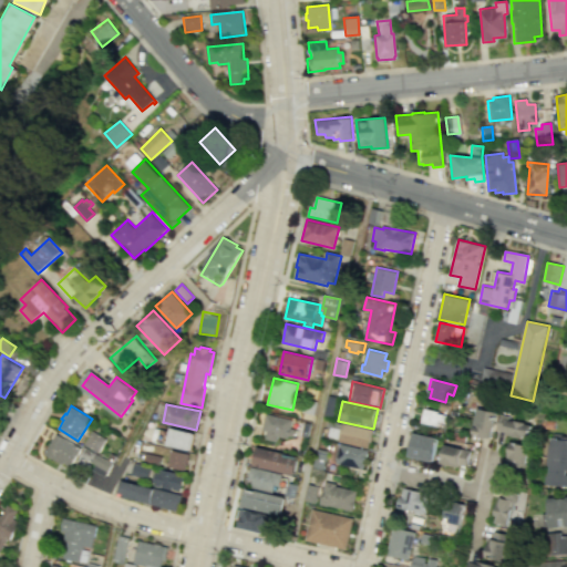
[(437,426),(440,419),(445,421),(446,415),(440,413),(441,412),(426,409),(423,422),(437,426)]
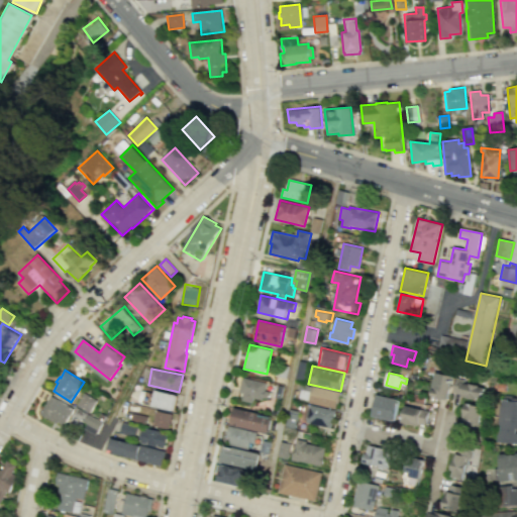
[(447,400),(452,377),(436,373),(430,396),(447,400)]
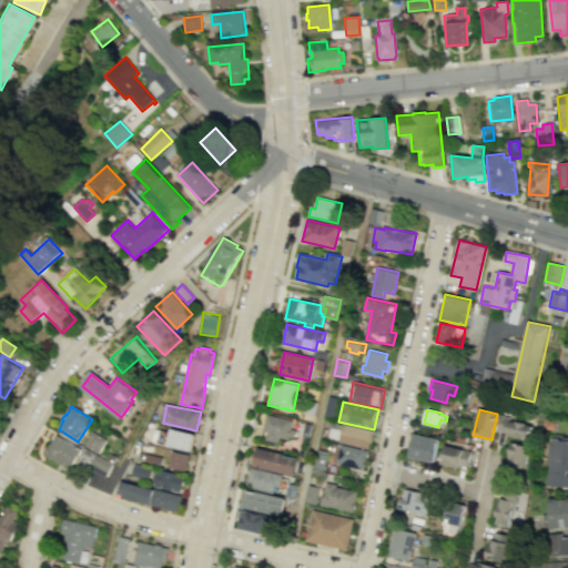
[(266,414),(263,432),(267,433),(265,440),(277,443),(279,437),(288,439),(290,436),(296,438),(298,429),(292,428),(294,419),(266,414)]
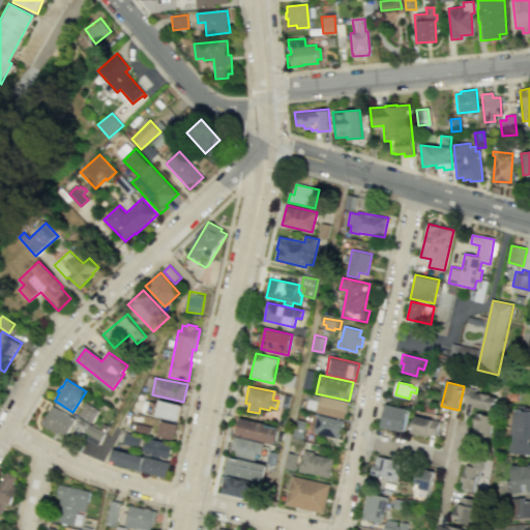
[(496,409),(490,408),(489,411),(470,407),(471,404),(464,403),(468,387),(475,388),(474,392),(498,398),(496,409)]
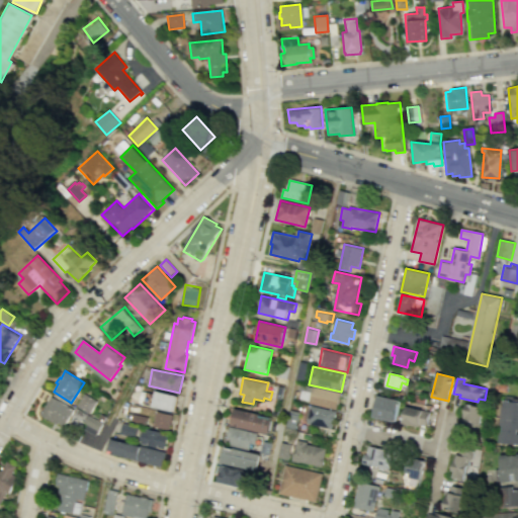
[(337,410),(341,393),(314,386),(310,404),(337,410)]
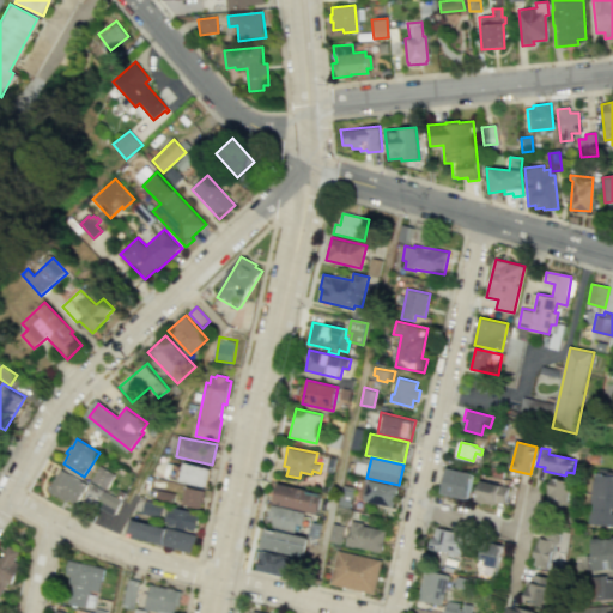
[(211,468),(184,462),(184,466),(174,463),(170,478),(206,487),(211,468)]
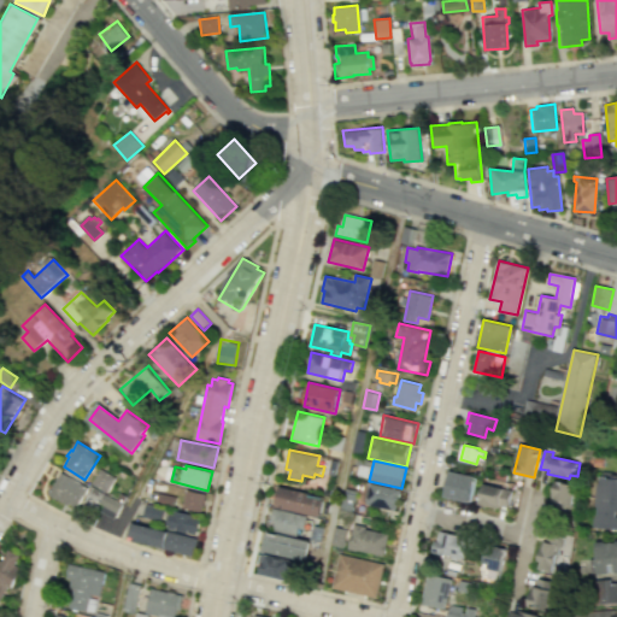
[(107,493),(117,477),(101,469),(92,485),(107,493)]
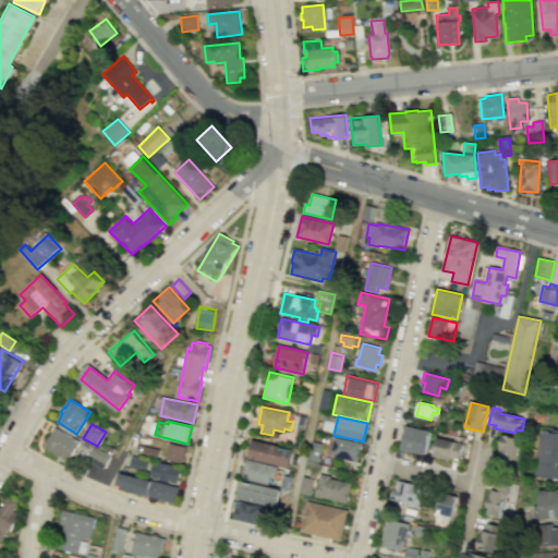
[(425,455),(431,431),(407,426),(402,449),(425,455)]
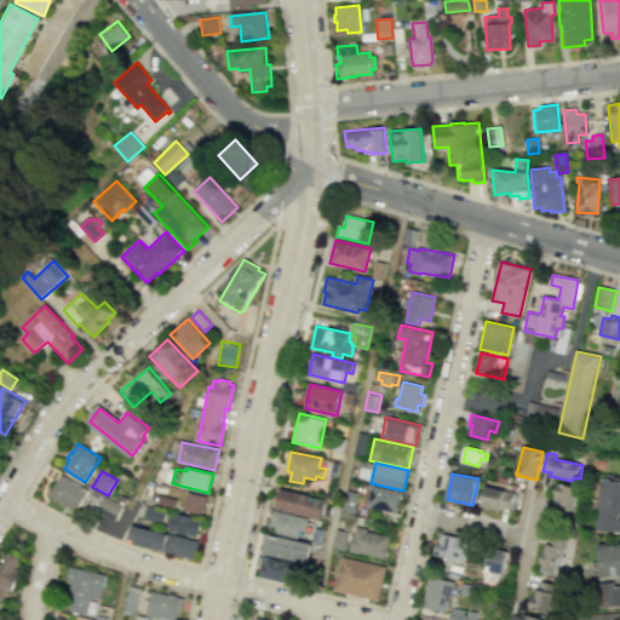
[(49,498),(69,509),(70,505),(78,510),(87,493),(61,477),(49,498)]
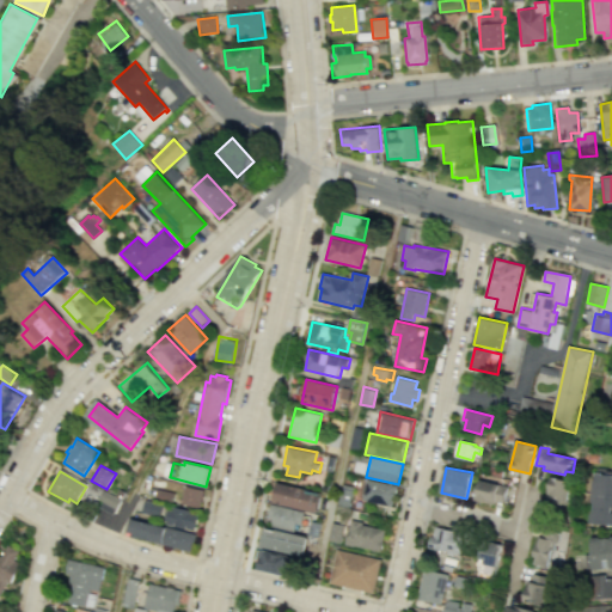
[(611,525),(611,475),(593,473),(589,524),(611,525)]
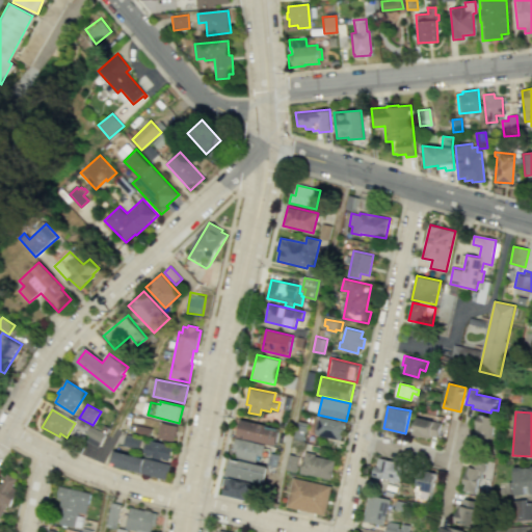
[(497,419),(480,415),(476,433),(494,437),(497,419)]
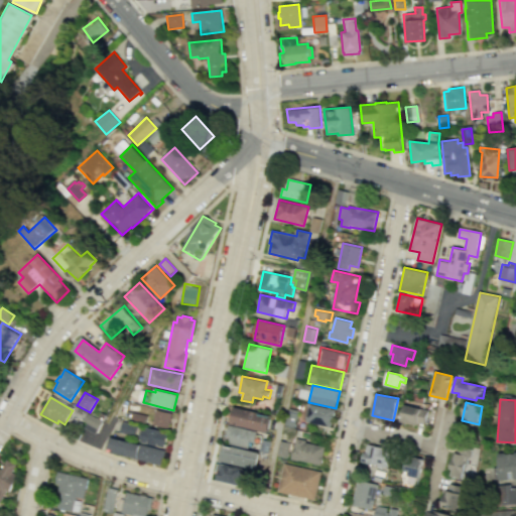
[(332,427),(336,409),(309,404),(305,421),(332,427)]
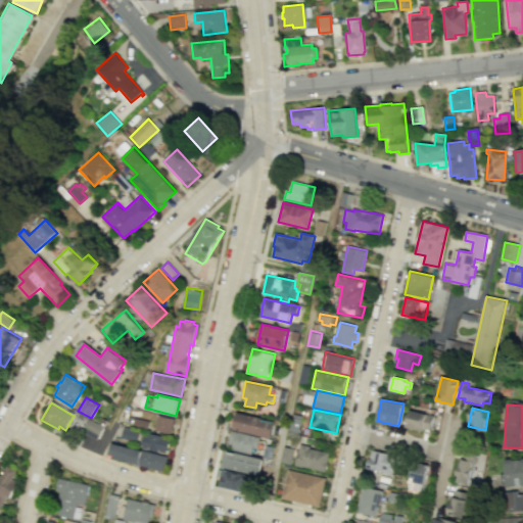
[(423,431),(424,429),(431,431),(434,416),(410,410),(406,427),(423,431)]
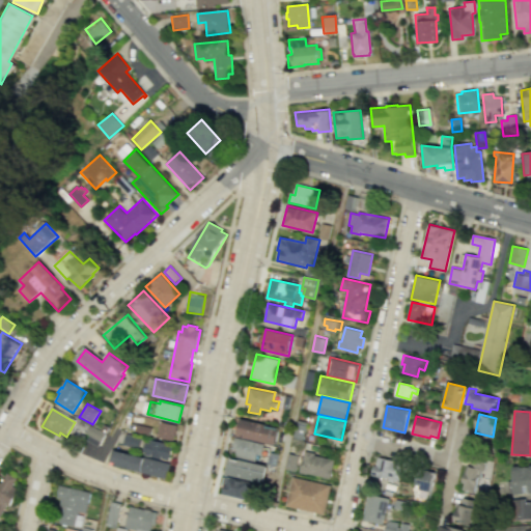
[(268,425),(242,419),(238,437),(277,445),(280,430),(267,427),(268,425)]
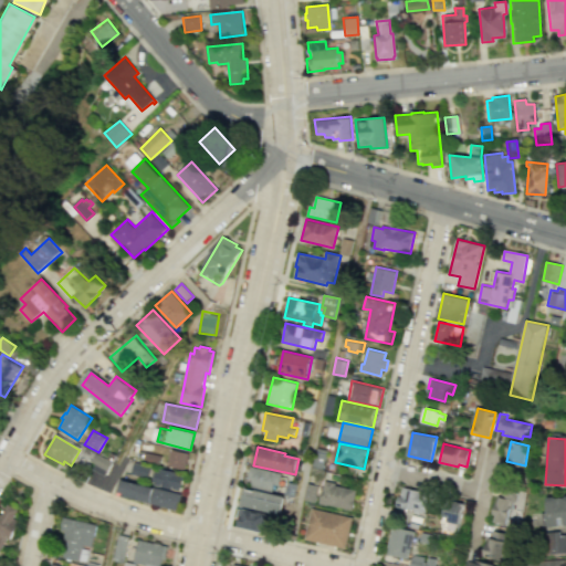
[(315,447),(326,449),(323,467),(312,464),(315,447)]
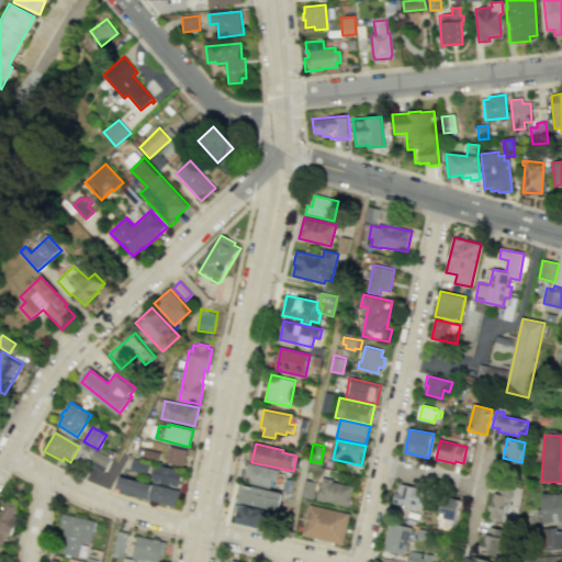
[(113,460),(89,446),(83,454),(94,461),(91,465),(104,473),(113,460)]
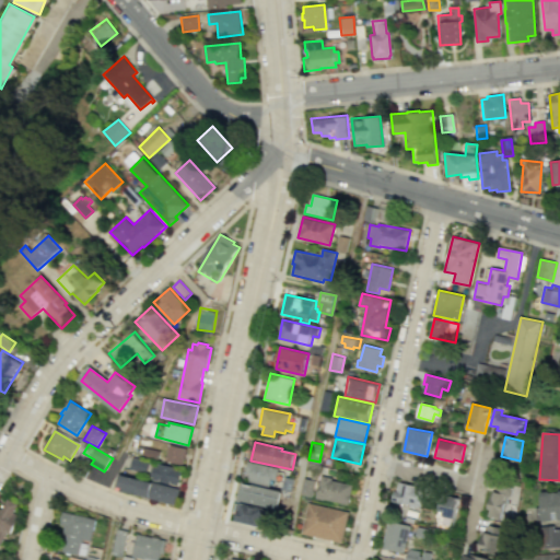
[(170,444),(165,462),(183,465),(187,448),(170,444)]
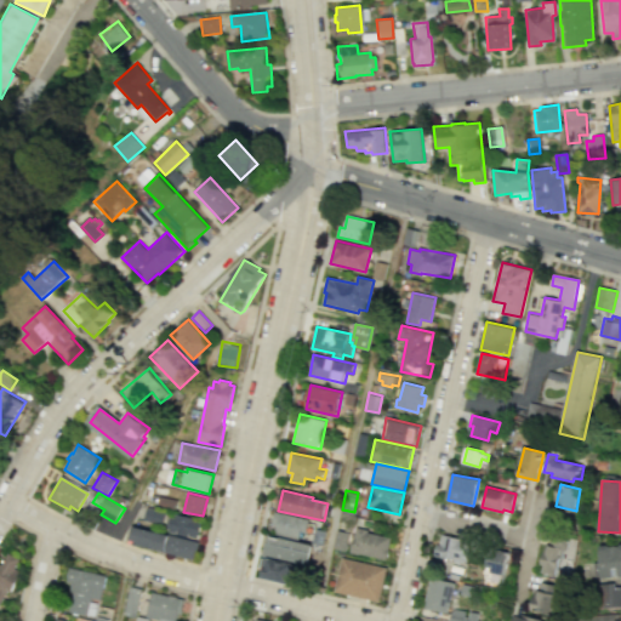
[(178,500),(160,496),(158,505),(176,510),(178,500)]
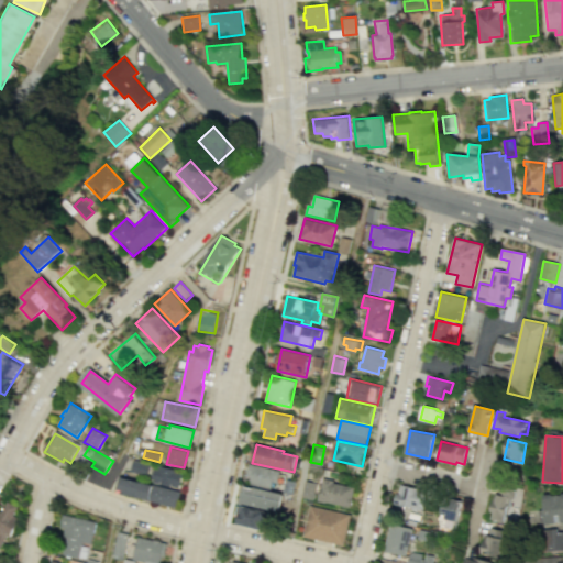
[(148,476),(151,463),(134,460),(131,473),(148,476)]
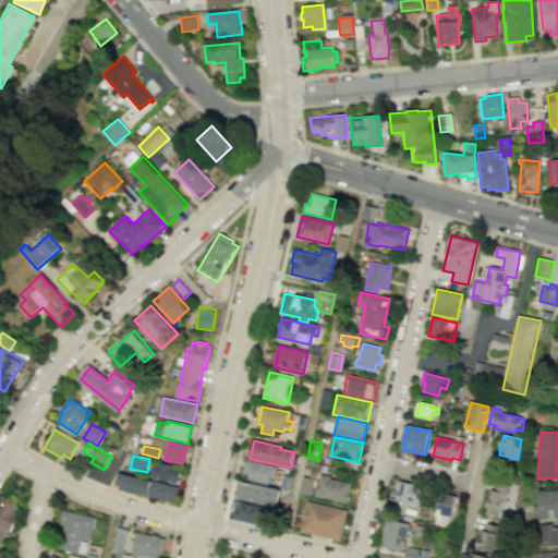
[(247,460),(245,471),(249,472),(246,481),(269,485),(270,477),(276,478),(278,466),(247,460)]
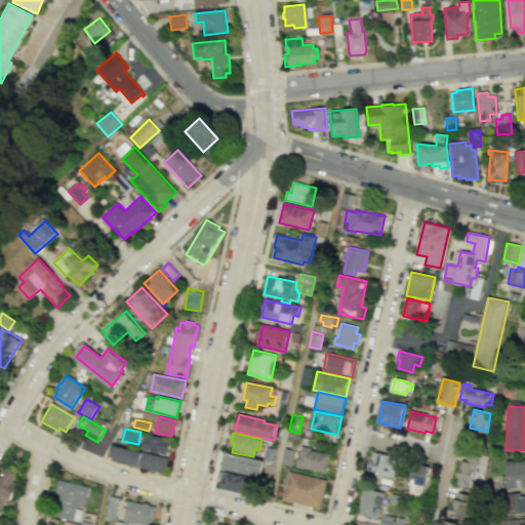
[(171,439),(145,434),(142,449),(168,455),(171,439)]
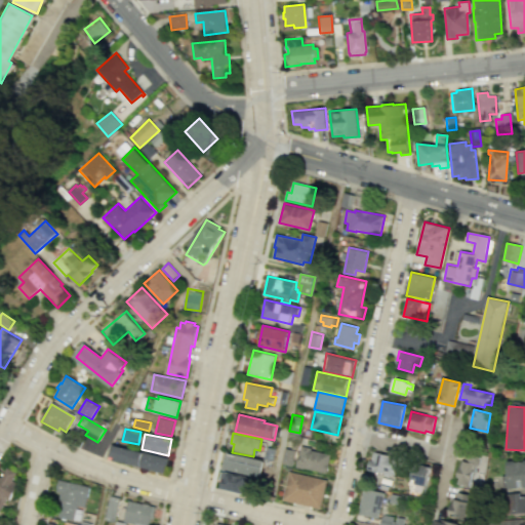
[(165,473),(169,457),(114,445),(113,451),(109,450),(108,456),(110,456),(110,459),(165,473)]
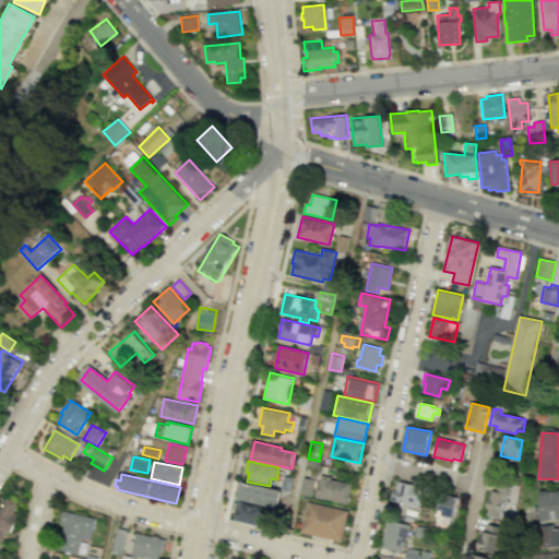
[(283,474),(294,476),(290,490),(285,489),(286,487),(281,485),(283,474)]
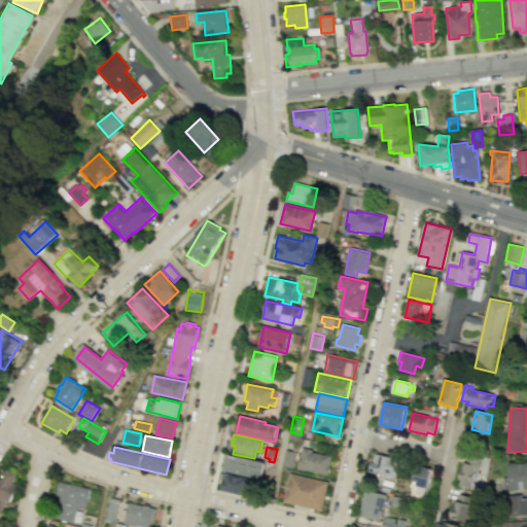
[(328,476),(332,457),(313,452),(313,450),(303,448),(299,469),(328,476)]
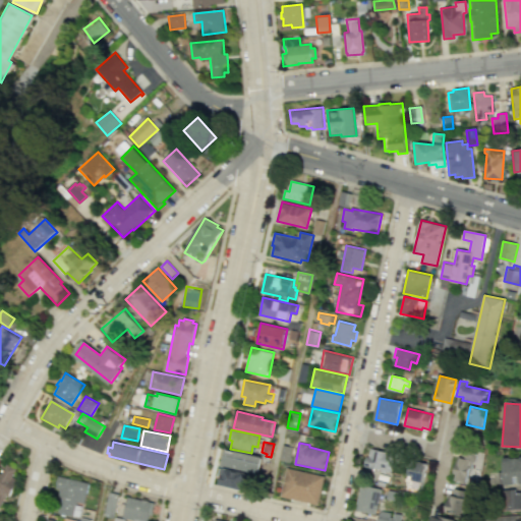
[(283,445),(280,460),(291,462),(294,447),(283,445)]
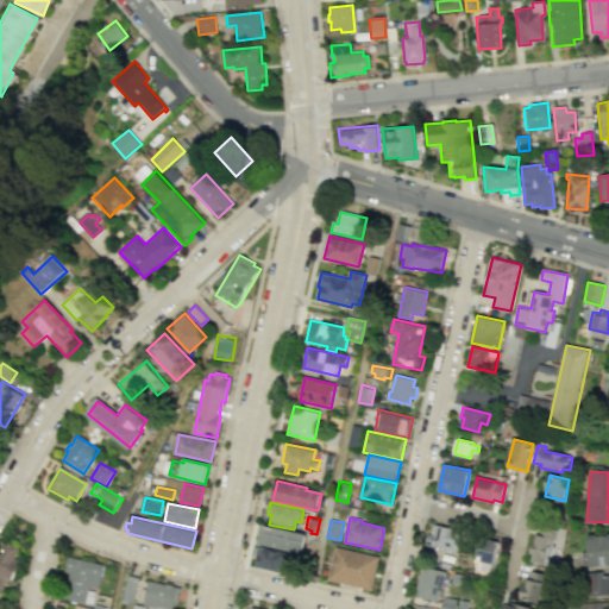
[(459,553),(427,546),(429,533),(432,533),(433,523),(457,528),(454,539),(462,540),(459,553)]
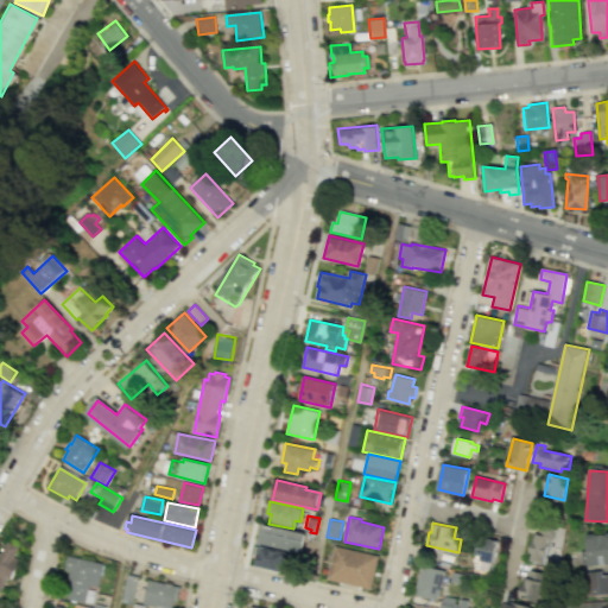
[(306,533),(264,524),(259,544),(302,553),(306,533)]
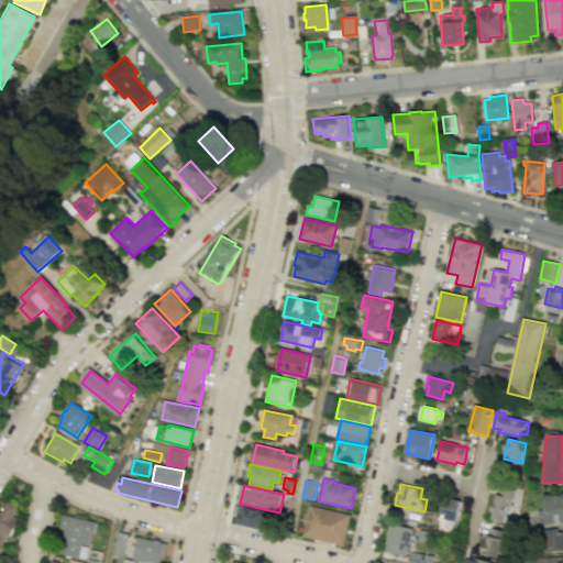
[(514,489),(498,485),(496,494),(511,497),(514,489)]
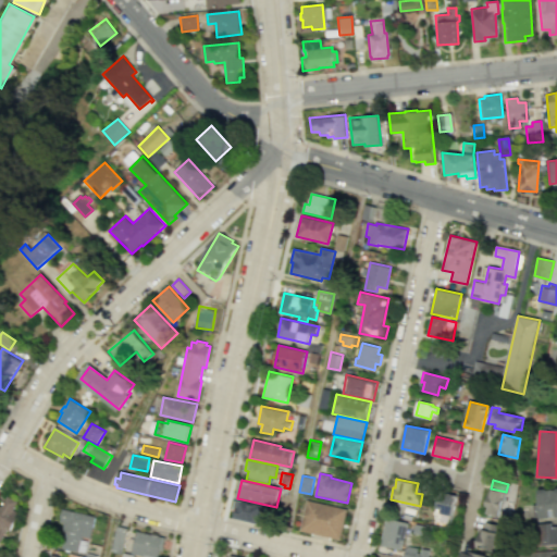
[(556,487),(537,490),(539,505),(522,506),(523,519),(540,518),(540,520),(556,518),(556,487)]
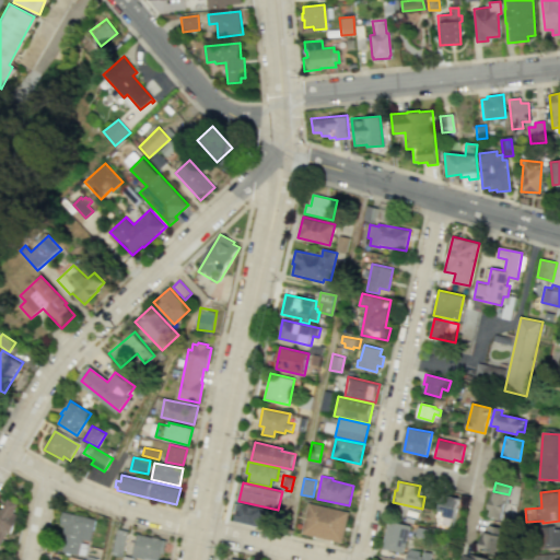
[(489,517),(501,520),(503,512),(505,513),(508,503),(504,502),(506,494),(496,491),(493,501),(491,500),(489,509),(491,509),(489,517)]
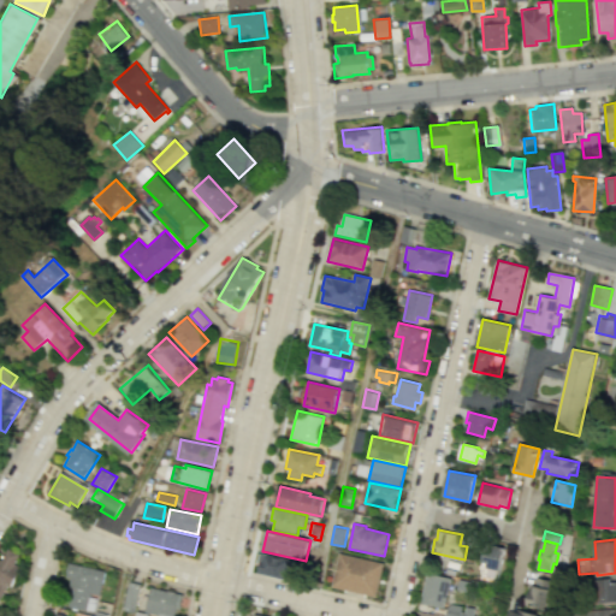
[(497,585),(505,548),(487,543),(479,581),(497,585)]
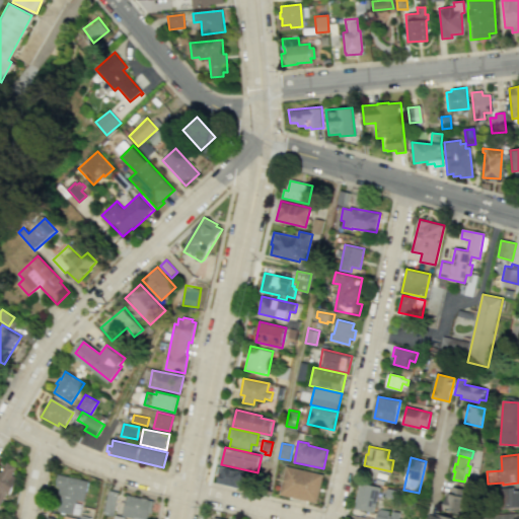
[(0,505),(7,495),(9,496),(20,478),(14,474),(18,468),(7,460),(0,470),(0,505)]
